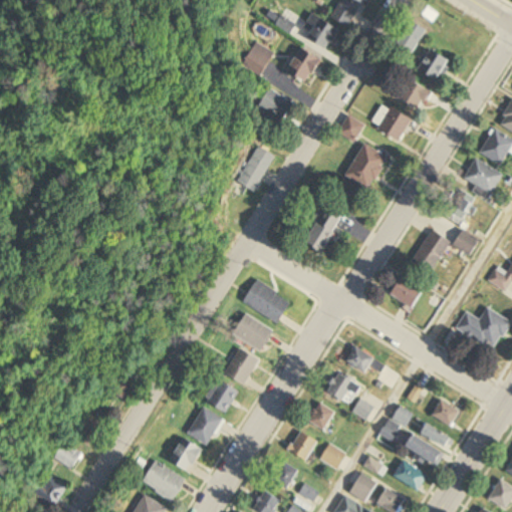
[(329,16),(346,27),(358,9),(344,0),(340,0),(329,16)]
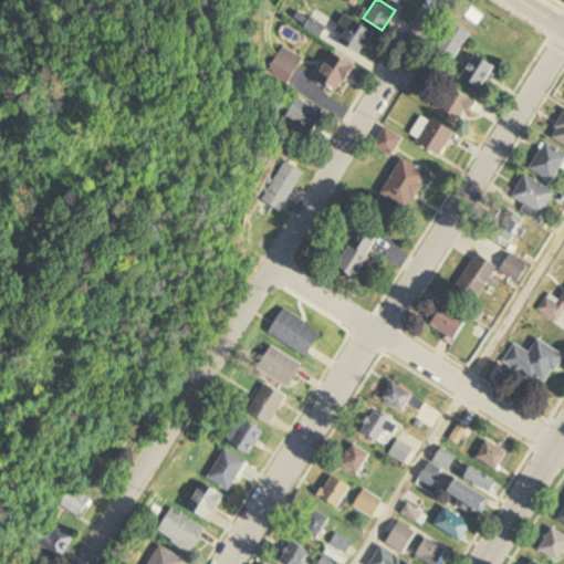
[(375,33),(344,12),(333,29),(342,34),(338,40),(361,54),(375,33)]
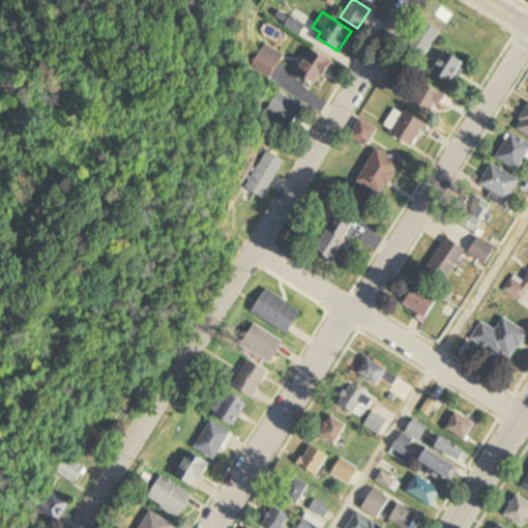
[(405,48),(421,59),(435,37),(418,27),(405,48)]
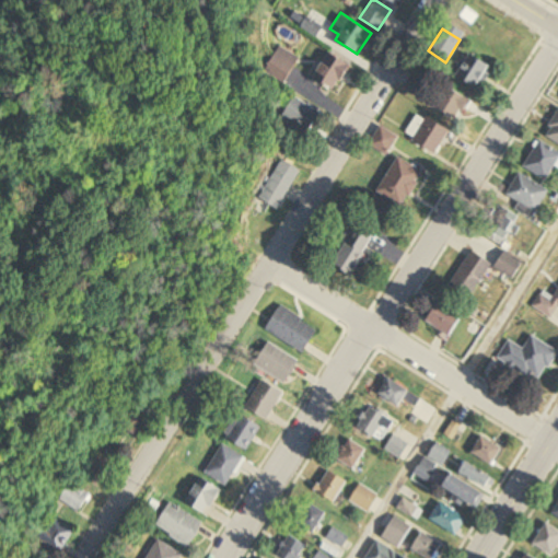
[(298,58),(278,45),(263,70),(282,82),(298,58)]
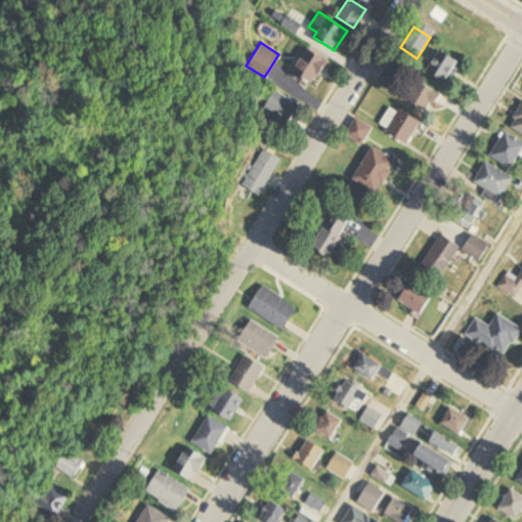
[(327,62),(309,48),(291,70),(309,85),(327,62)]
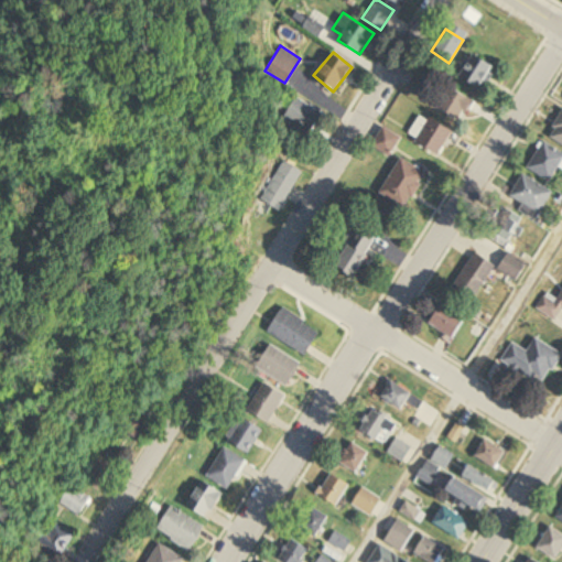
[(497,66),(473,52),(460,75),(484,89),(497,66)]
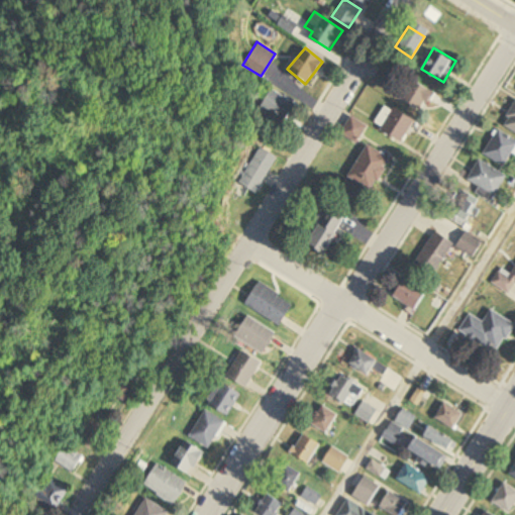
[(423,110),(434,91),(410,77),(399,97),(423,110)]
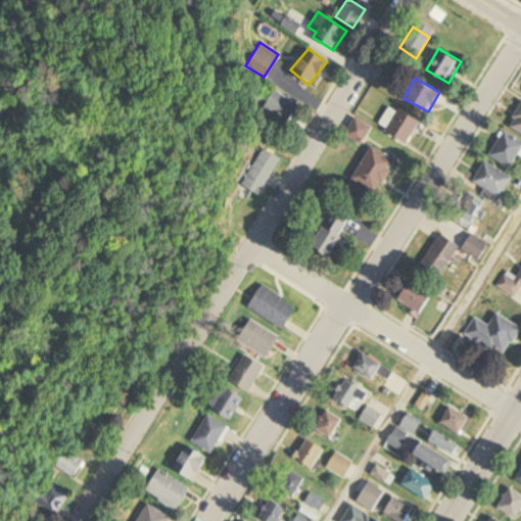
[(300,106),(275,89),(258,111),(284,129),(300,106)]
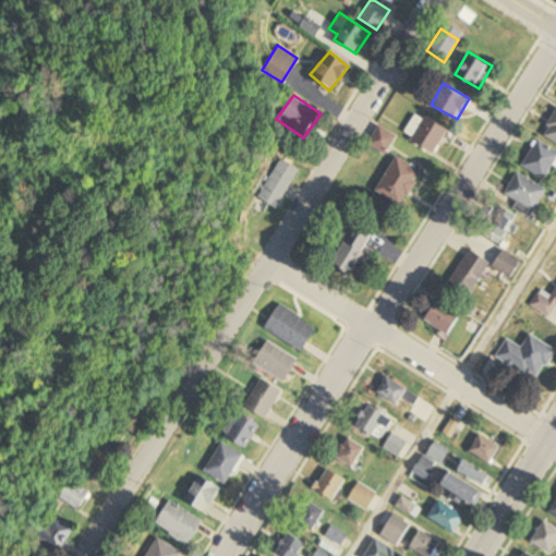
[(555,143),(555,109),(542,137),(555,143)]
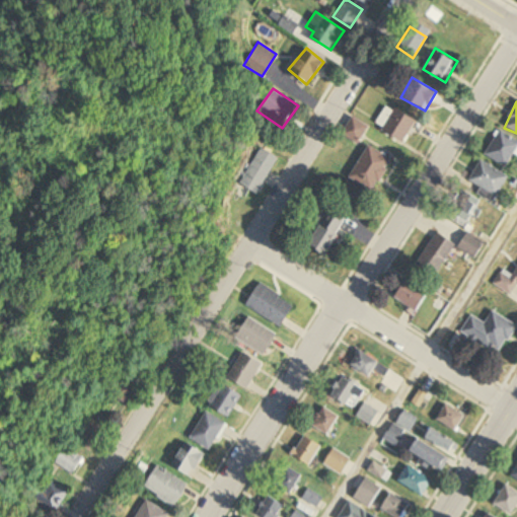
[(362,136),(360,129),(354,131),(356,137),(362,136)]
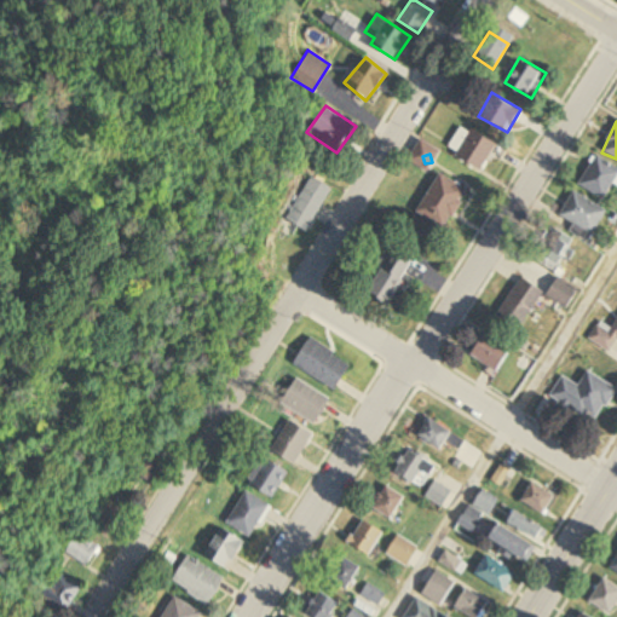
[(604,200),(615,182),(616,183),(616,168),(595,155),(578,183),(604,200)]
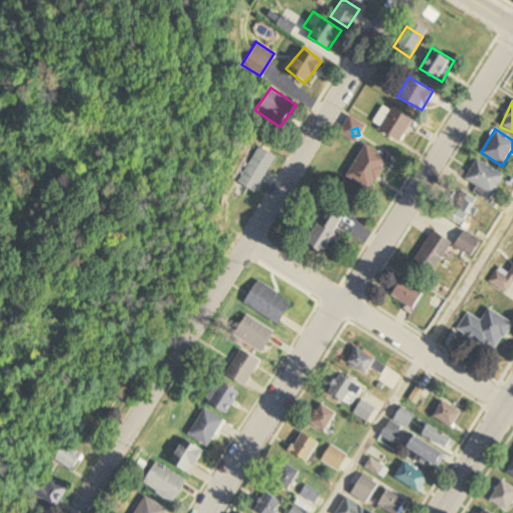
[(346,175),(369,189),(388,158),(365,144),(346,175)]
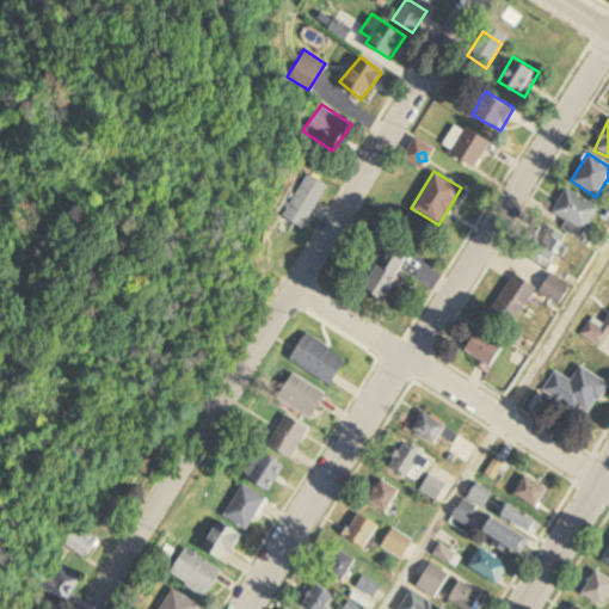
[(327,184),(305,173),(283,217),(306,228),(327,184)]
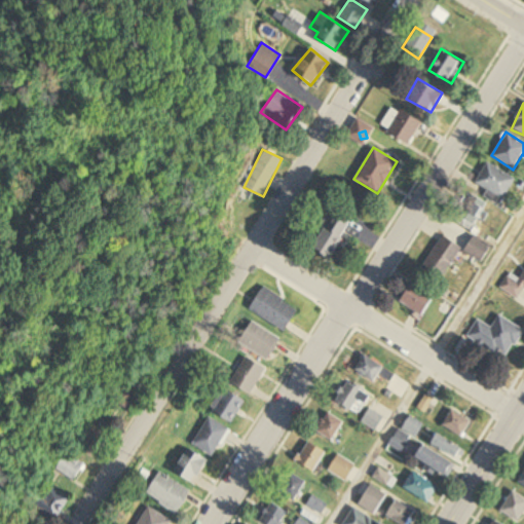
[(475,183),(488,190),(485,195),(501,203),(515,177),(485,162),(475,183)]
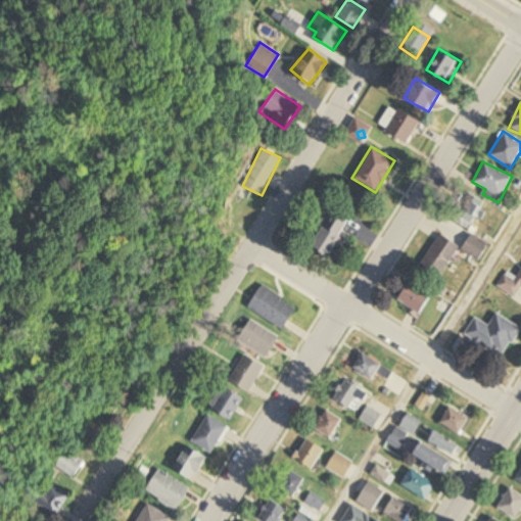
[(483,201),(465,191),(451,218),(469,228),(483,201)]
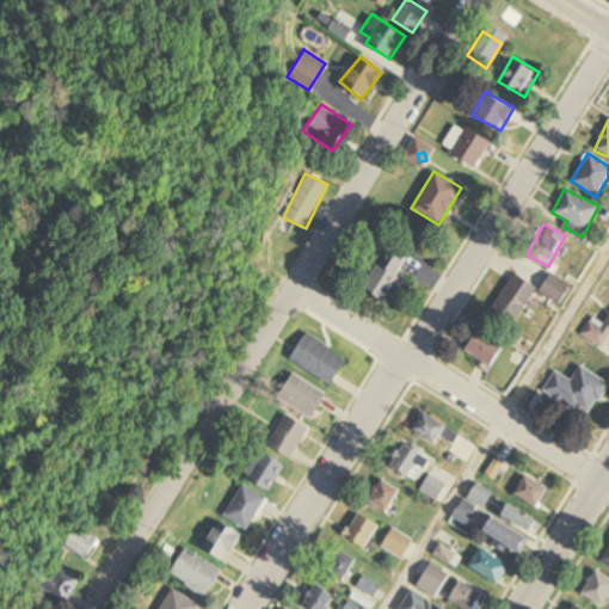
[(400,245),(397,252),(386,245),(362,287),(383,300),(400,270),(429,285),(440,266),(400,245)]
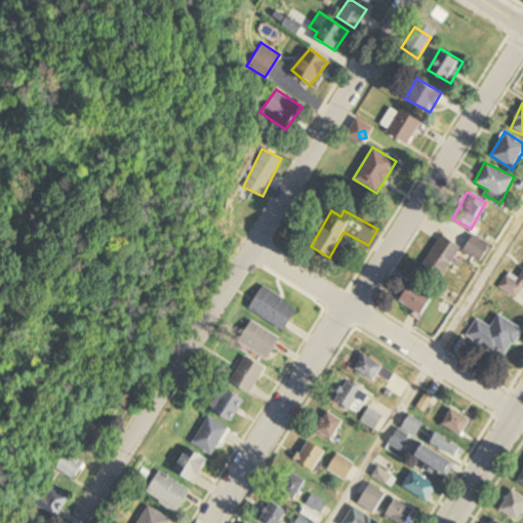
[(460,247),(442,235),(421,265),(440,277),(460,247)]
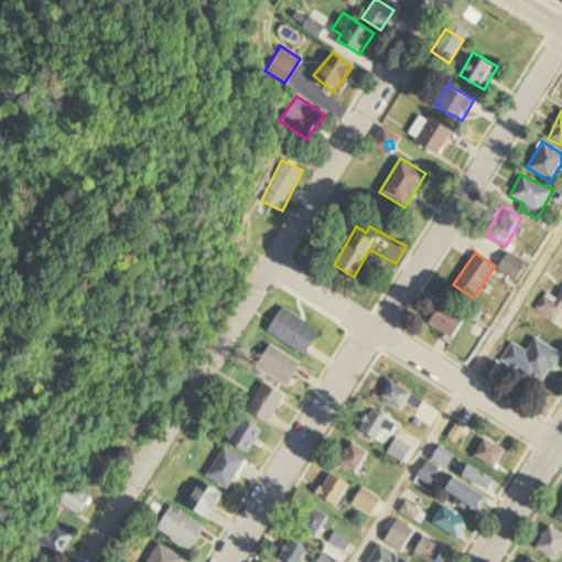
[(498,270),(518,280),(527,263),(508,252),(498,270)]
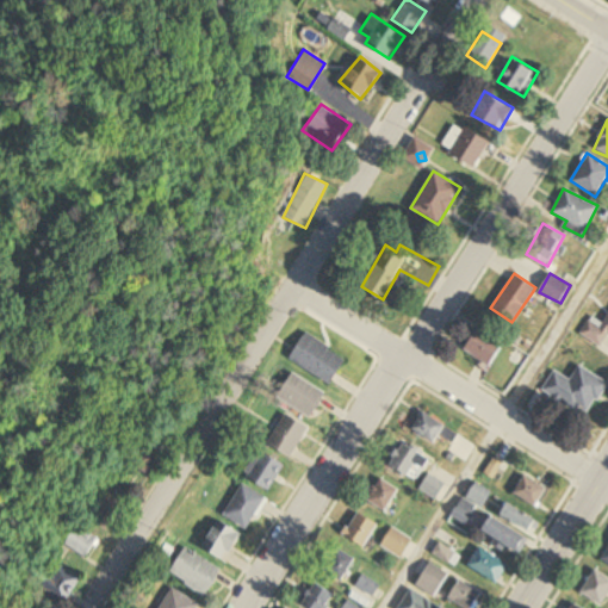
[(578,333),(599,345),(607,330),(607,314),(602,323),(589,315),(578,333)]
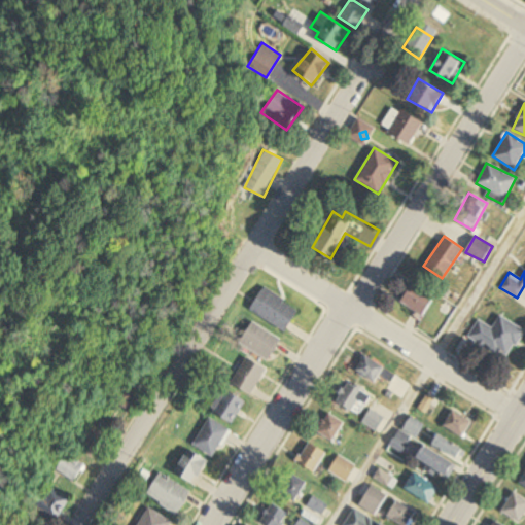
[(423,317),(436,296),(413,281),(399,302),(423,317)]
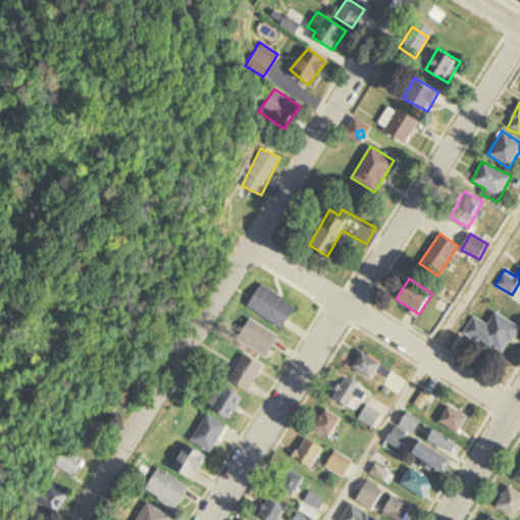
[(247,306),(282,328),(297,306),(260,283),(247,306)]
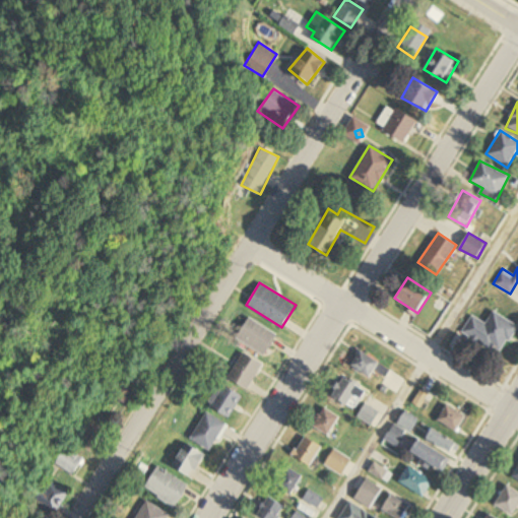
[(470,314),(459,333),(499,357),(517,325),(493,311),(486,323),(470,314)]
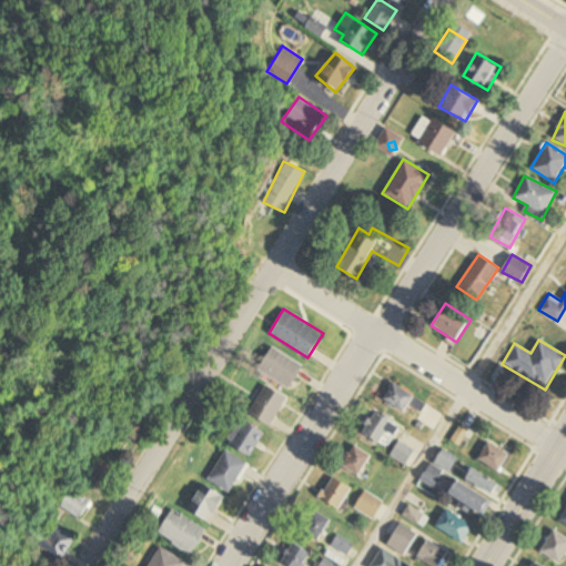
[(258,370),(290,390),(303,366),(271,346),(258,370)]
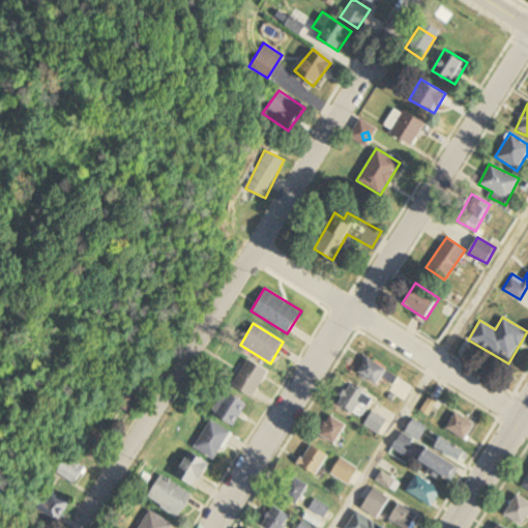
[(396,375),(367,355),(356,370),(376,384),(381,376),(391,382),(396,375)]
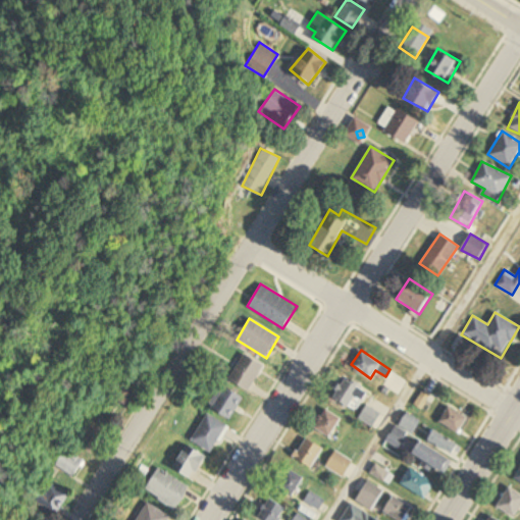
[(249,391),(263,366),(243,355),(229,380),(249,391)]
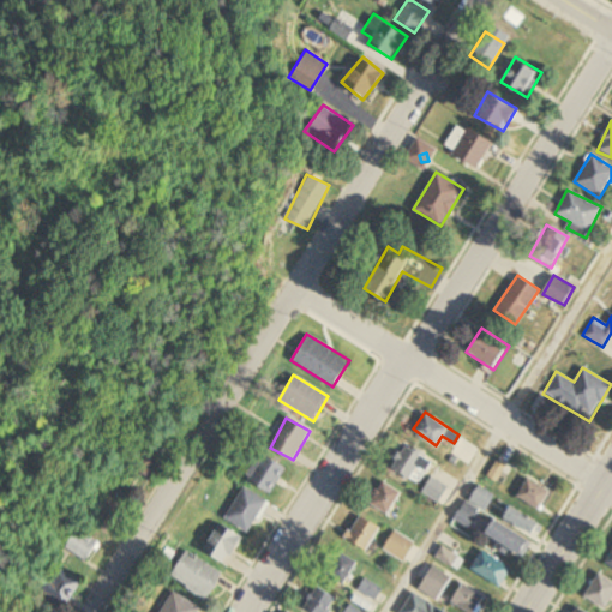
[(423,451),(405,442),(391,467),(419,481),(426,466),(418,462),(423,451)]
